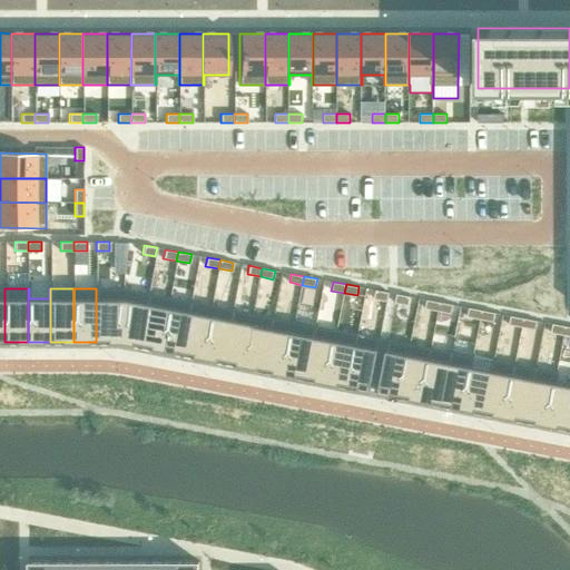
[(123,288),(96,288),(96,342),(117,342),(123,288)]
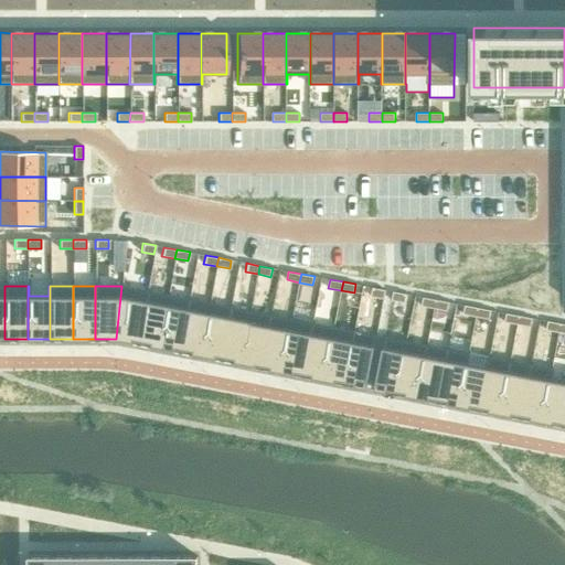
[(121,286),(116,339),(137,343),(147,290),(121,286)]
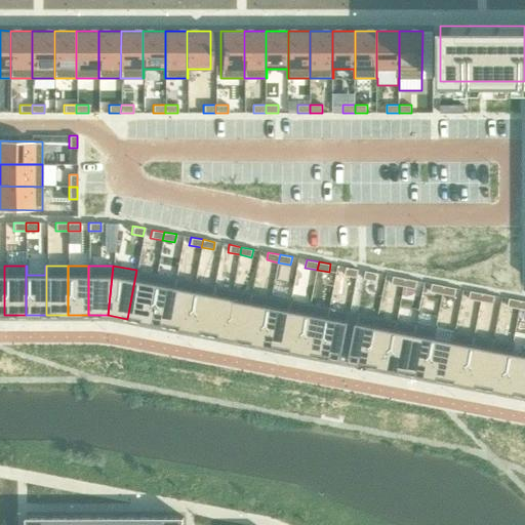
[(347,267),(345,275),(357,277),(358,269),(347,267)]
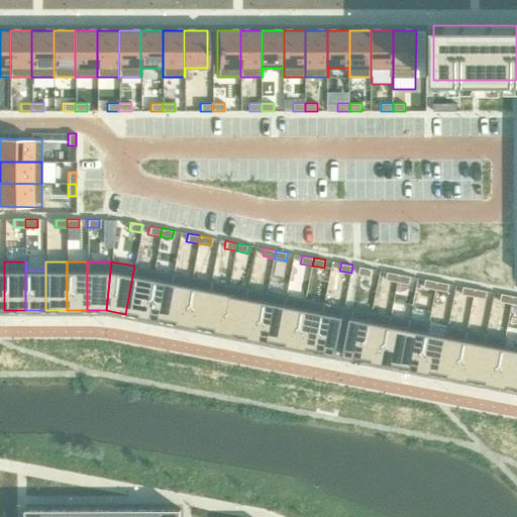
[(134,266),(125,314),(144,318),(153,270),(134,266)]
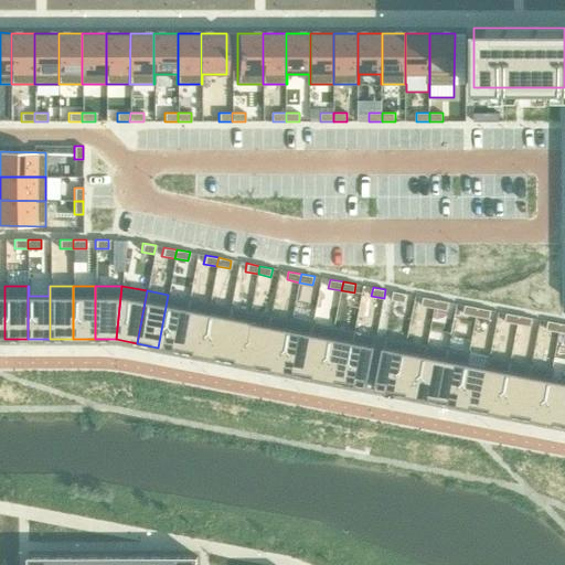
[(393,291),(392,300),(405,302),(406,294),(393,291)]
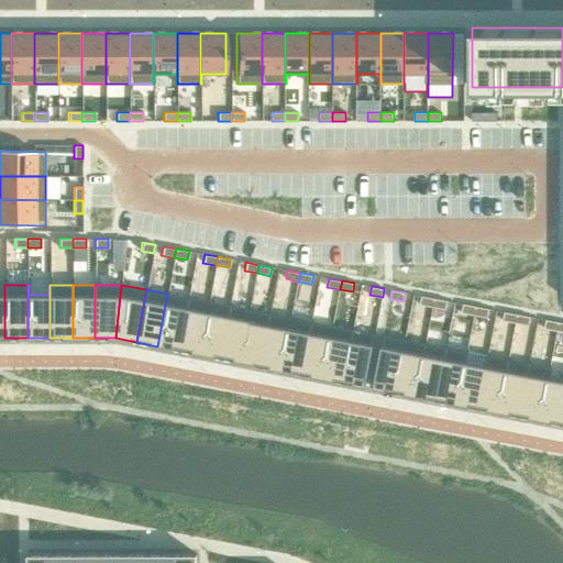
[(167,294),(157,346),(178,350),(188,297),(167,294)]
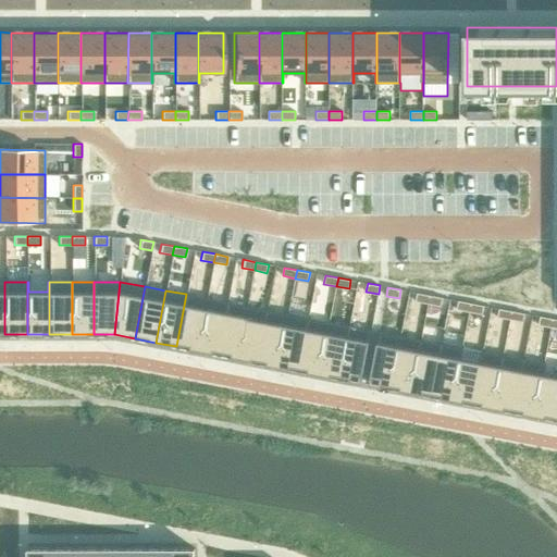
[(417,293),(416,301),(428,304),(430,295),(417,293)]
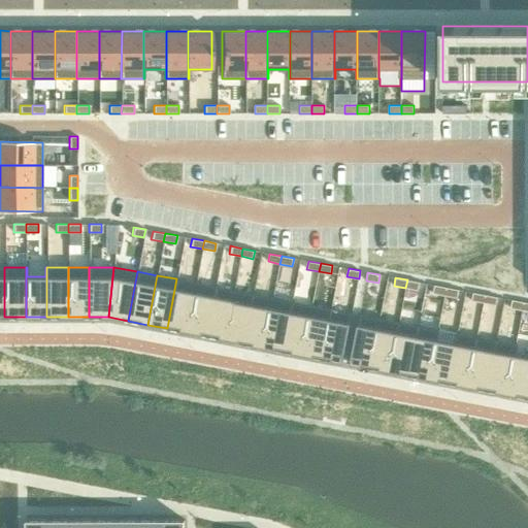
[(176,278),(167,328),(187,332),(196,283),(176,278)]
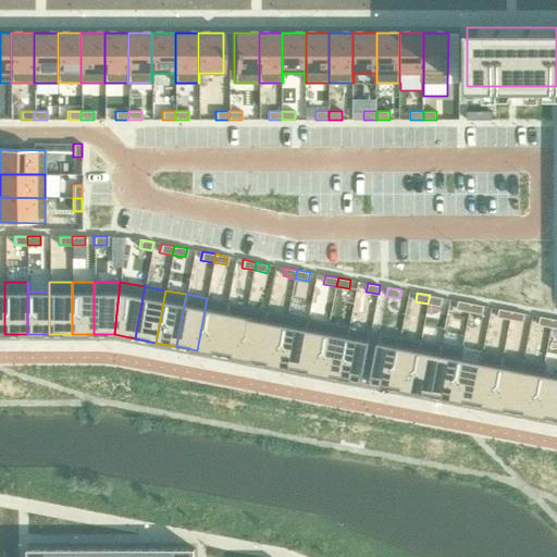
[(430,295),(428,304),(441,306),(443,298),(430,295)]
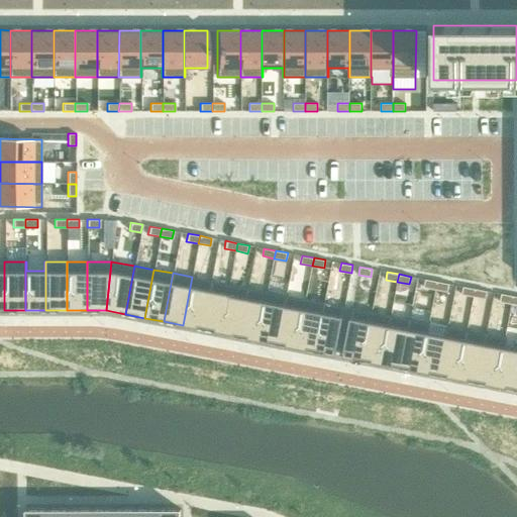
[(192,277),(183,325),(201,329),(211,280),(192,277)]
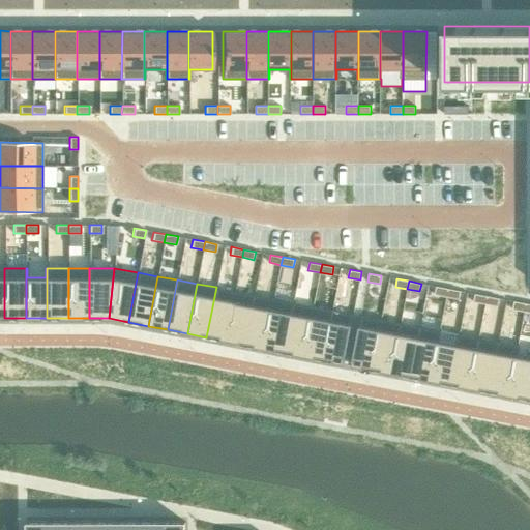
[(436,286),(435,294),(446,296),(448,289),(436,286)]
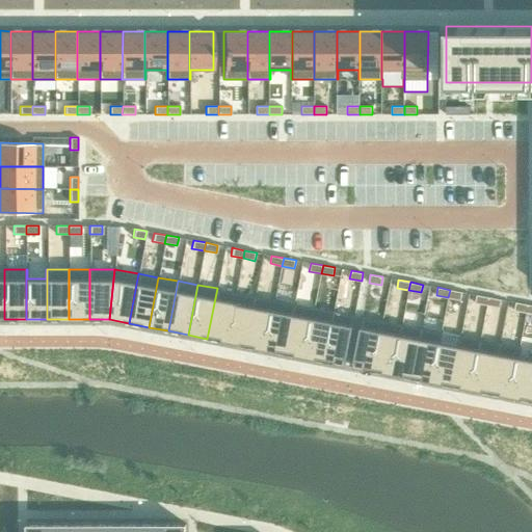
[(217,288),(207,339),(227,342),(236,292),(217,288)]
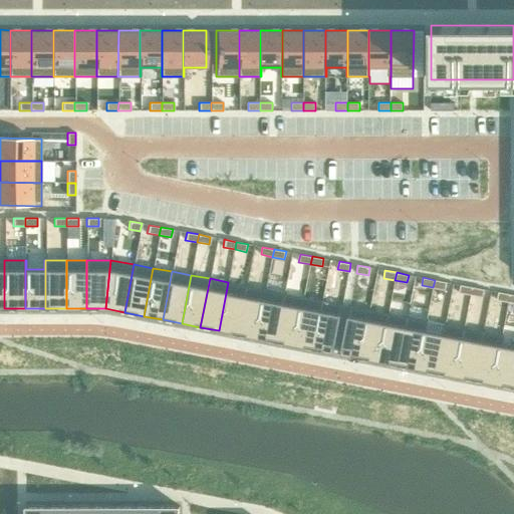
[(435,280),(433,287),(445,290),(447,282),(435,280)]
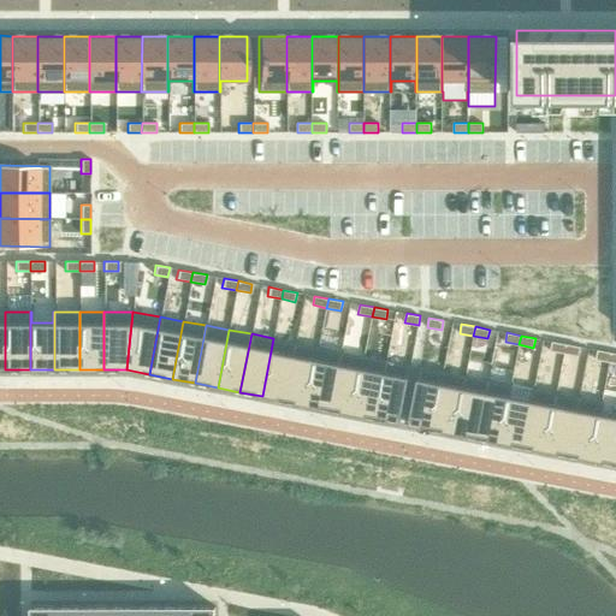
[(273,338),(262,396),(285,401),(296,343),(273,338)]
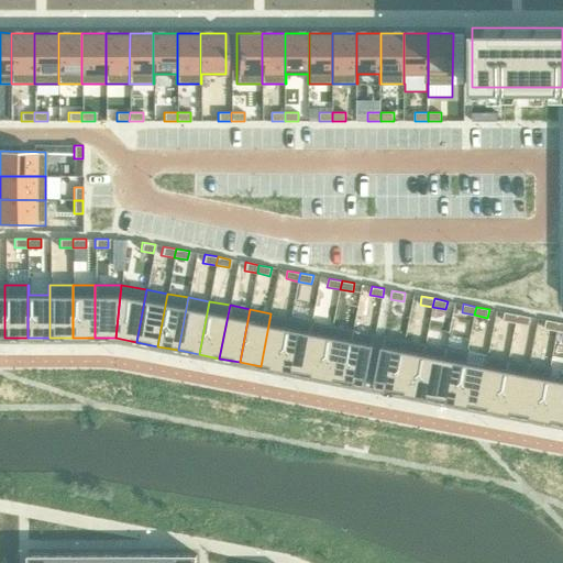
[(505,312),(503,320),(516,323),(517,315),(505,312)]
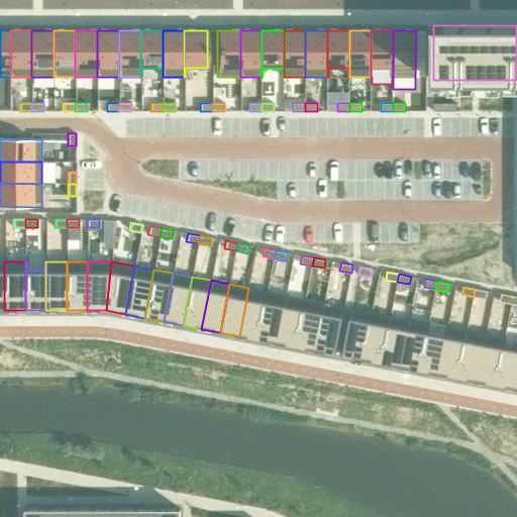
[(248,288),(239,336),(259,339),(268,291),(248,288)]
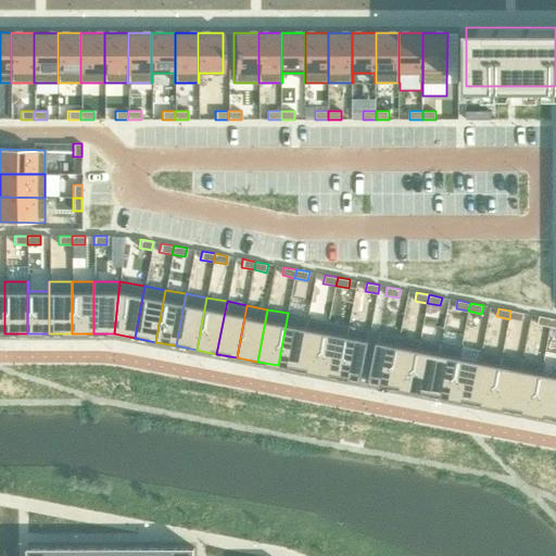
[(510,311),(509,319),(522,321),(523,313),(510,311)]
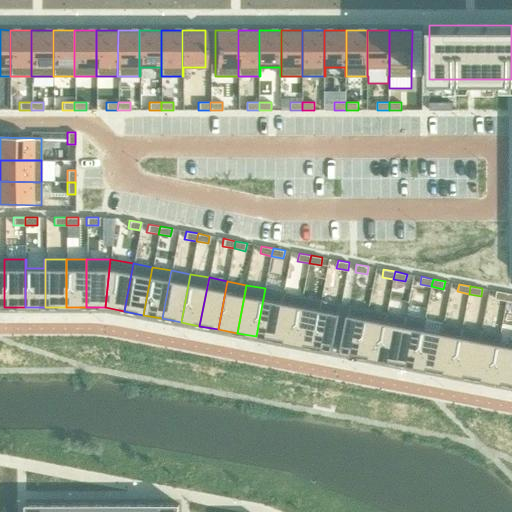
[(265,288),(256,336),(275,340),(284,292),(265,288)]
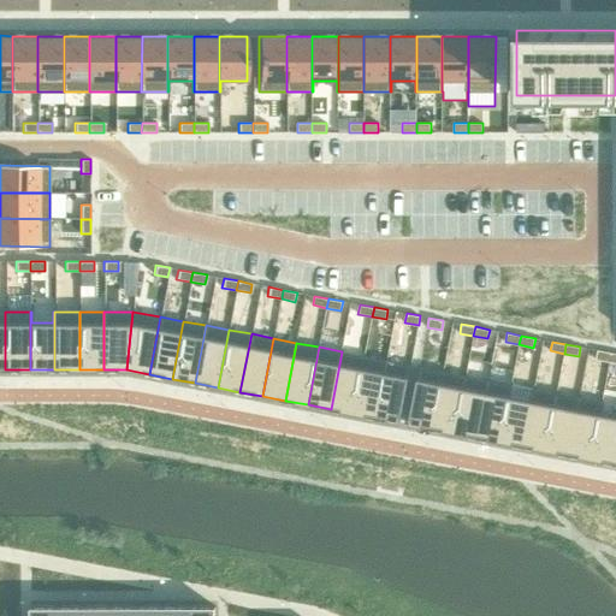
[(597,350),(596,360),(610,362),(611,353),(597,350)]
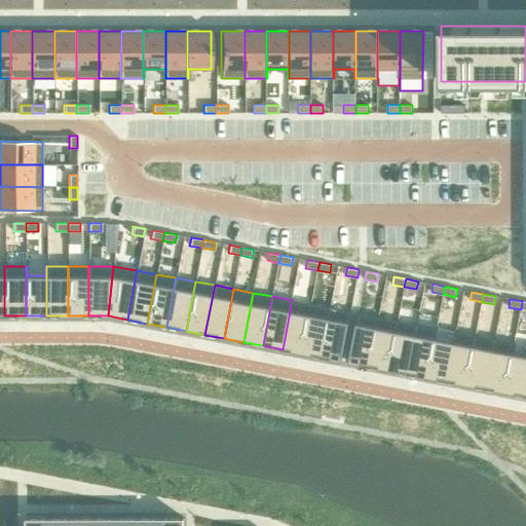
[(292,300),(283,349),(302,353),(311,304),(292,300)]
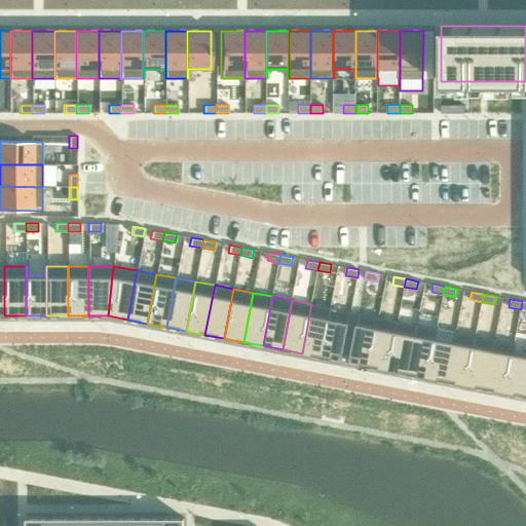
[(311,304),(302,353),(322,357),(331,307),(311,304)]
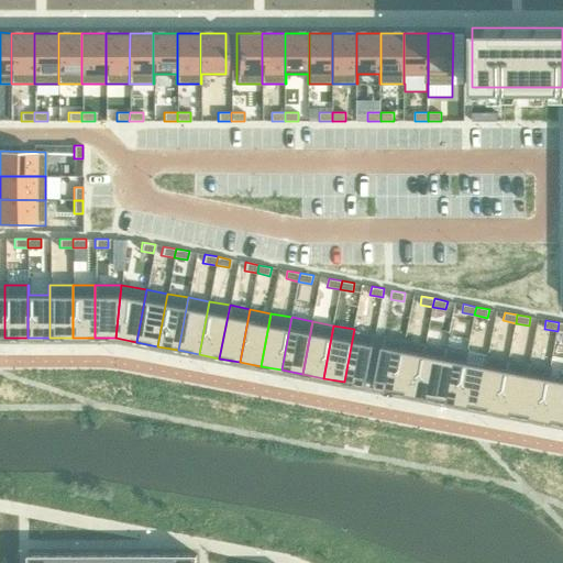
[(354,329),(344,382),(365,386),(376,333),(354,329)]
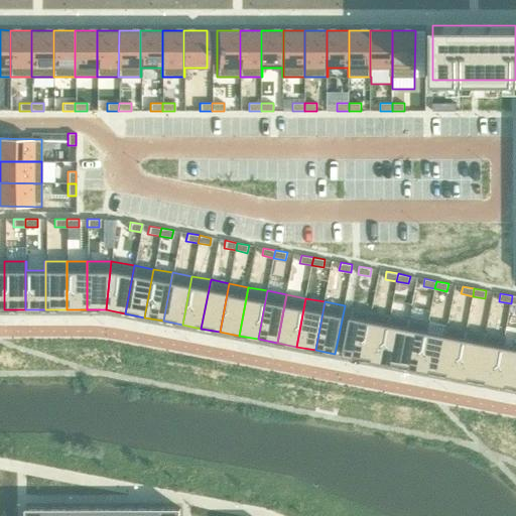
[(409,317),(400,366),(419,370),(428,321),(430,309),(412,305),(409,317)]
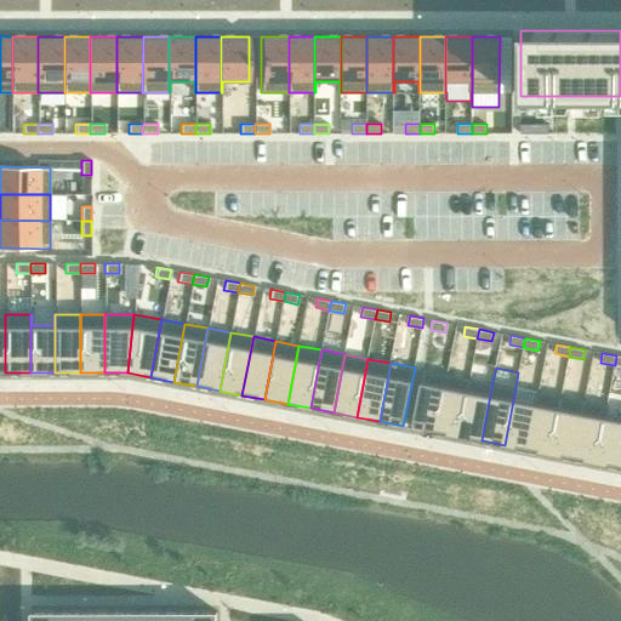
[(423,369),(411,427),(436,432),(446,374),(423,369)]
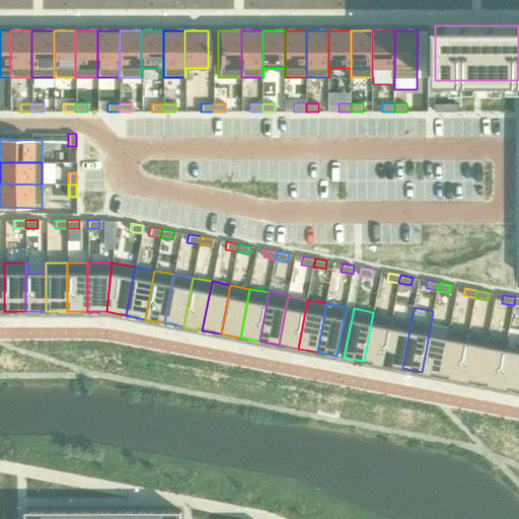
[(373,312),(364,361),(383,365),(392,316),(373,312)]
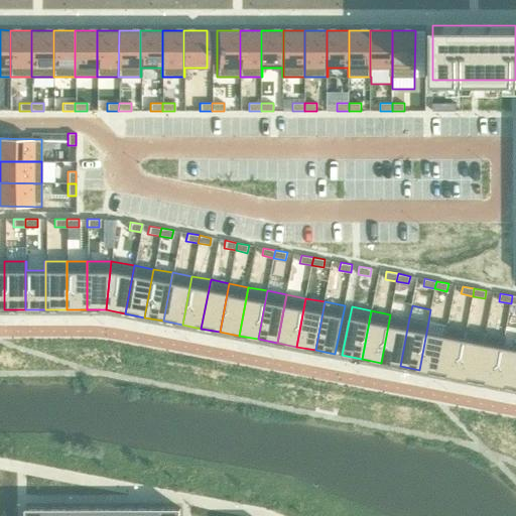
[(390,314),(381,363),(400,366),(409,317),(390,314)]
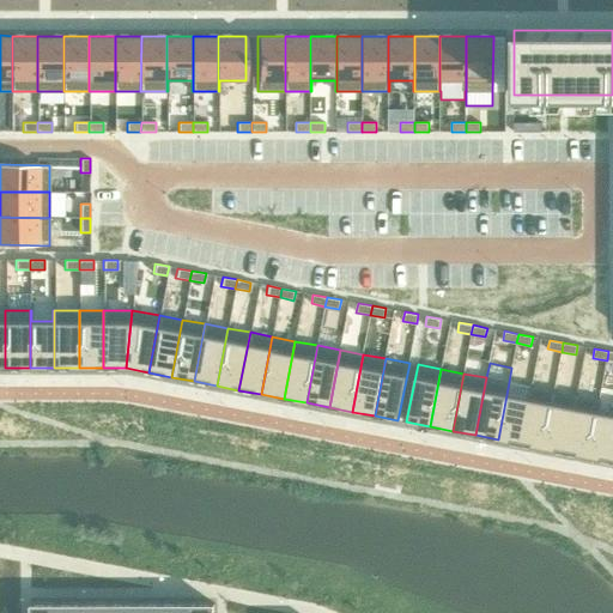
[(509,382),(498,439),(521,444),(532,387),(530,386),(528,398),(508,394),(510,382),(509,382)]
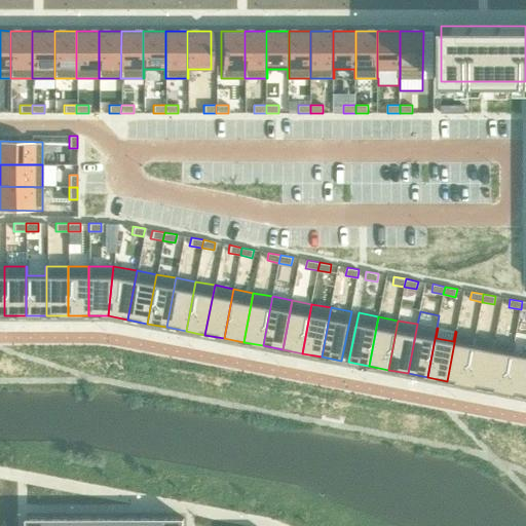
[(456,332),(447,381),(465,384),(476,335),(456,332)]
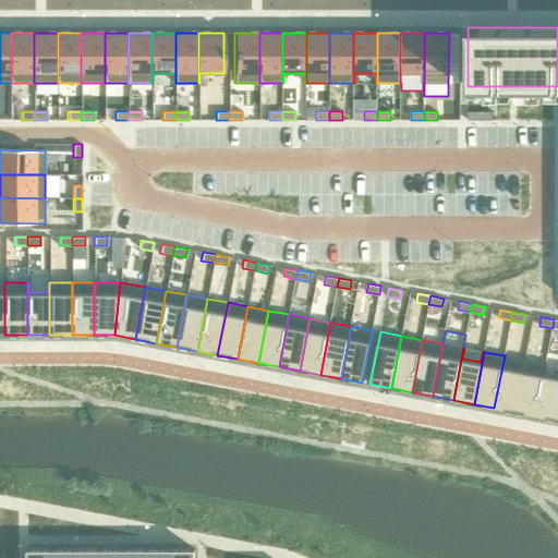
[(505,355),(494,408),(514,412),(525,360),(505,355)]
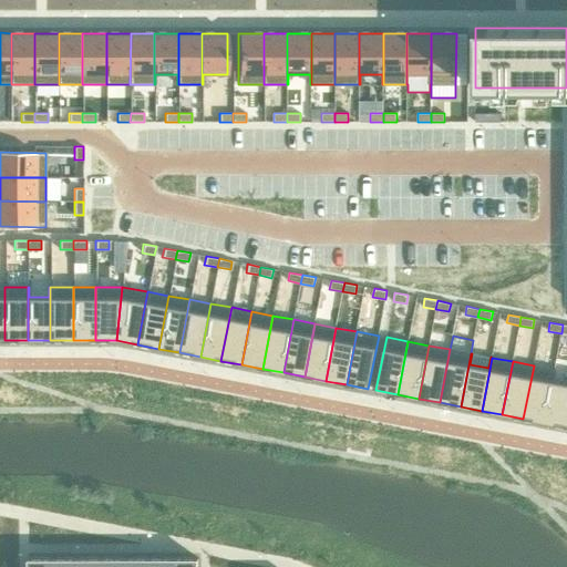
[(534,366),(523,419),(544,423),(554,370),(534,366)]
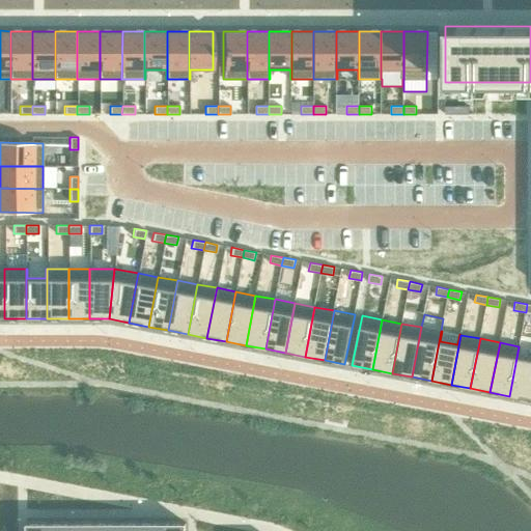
[(519,346),(509,396),(529,399),(530,388),(530,358),(519,356),(520,346),(519,346)]
